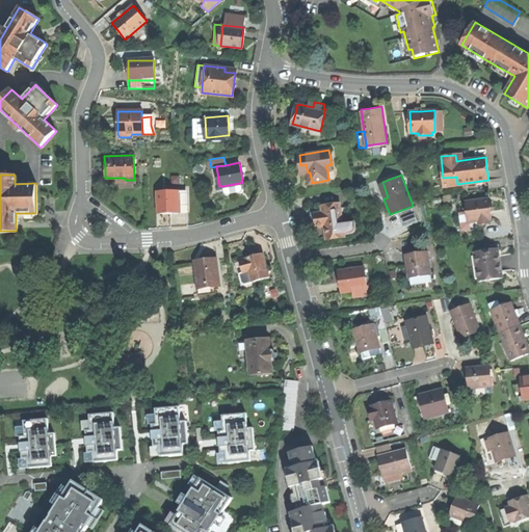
[(444,186),(457,184),(456,177),(443,178),(444,186)]
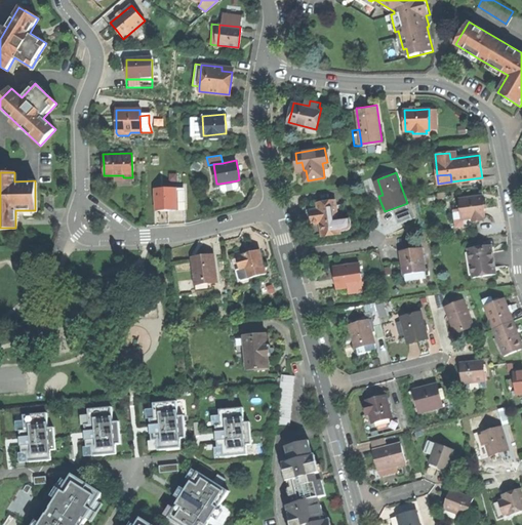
[(373,180),(378,196),(383,195),(377,179),(373,180)]
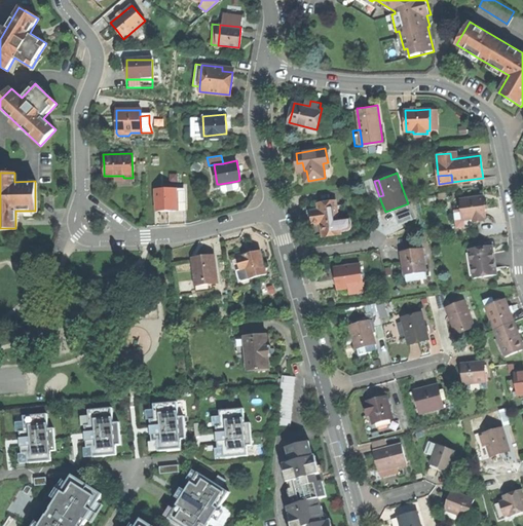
[(238,187),(237,181),(220,184),(221,189),(224,192),(236,190),(238,187)]
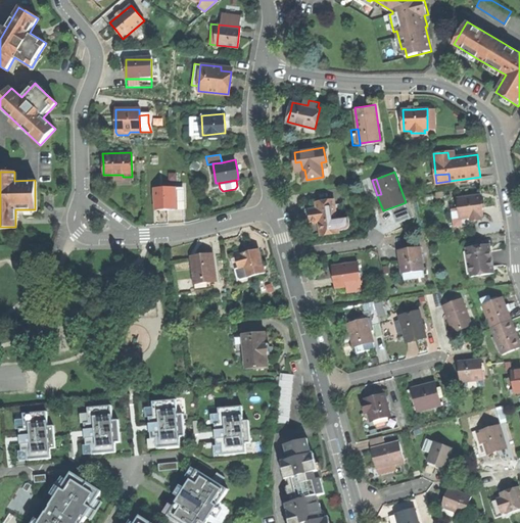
[(173,184),(153,185),(154,207),(164,207),(175,206),(173,187),(173,184)]
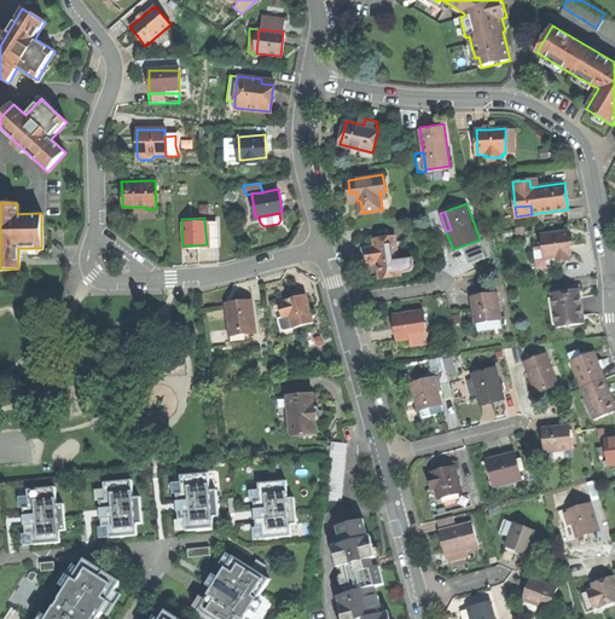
[(214,220),(204,221),(207,244),(215,244),(214,220)]
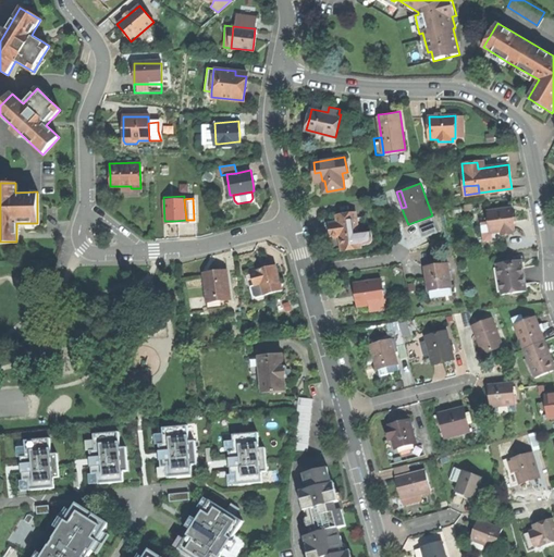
[(488,222),(490,232),(501,230),(502,234),(512,232),(512,229),(514,229),(513,221),(512,214),(512,208),(487,211),(488,222)]
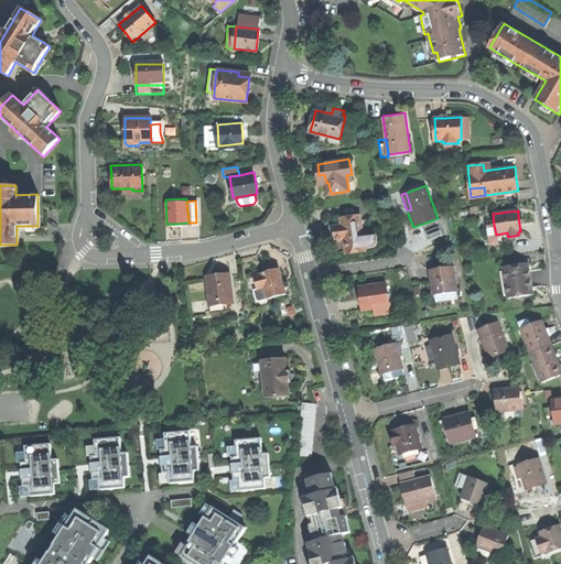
[(360,216),(340,218),(341,225),(332,226),(333,232),(334,240),(344,239),(345,250),(365,248),(363,237),(360,216)]
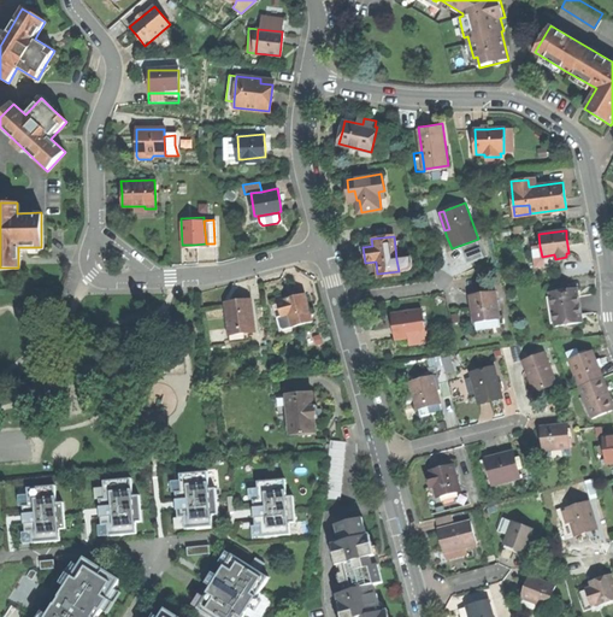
[(478,258),(472,241),(455,247),(463,264),(478,258)]
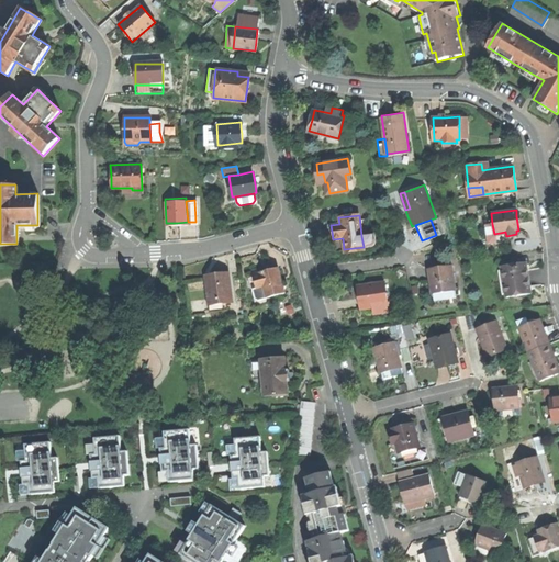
[(507,243),(506,236),(505,232),(494,234),(492,224),(484,225),(488,245),(507,243)]
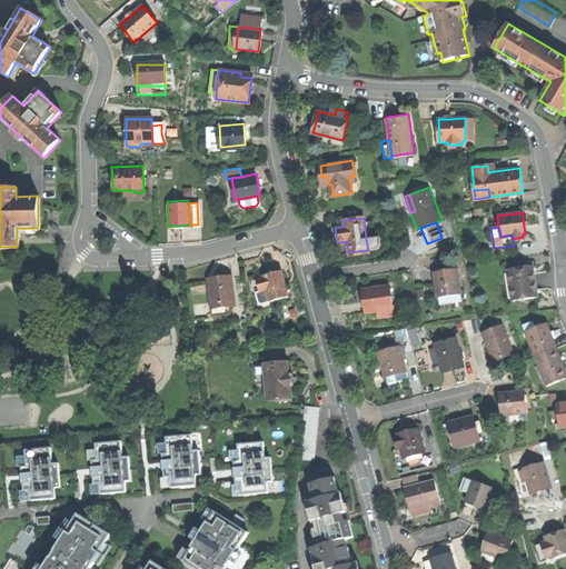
[(379,238),(366,239),(368,250),(368,252),(375,251),(378,249),(380,246),(379,238)]
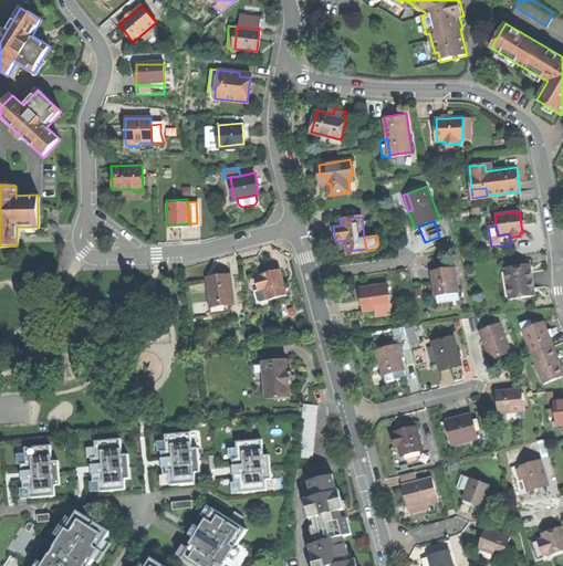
[(506,268),(510,299),(534,295),(532,280),(530,264),(506,268)]
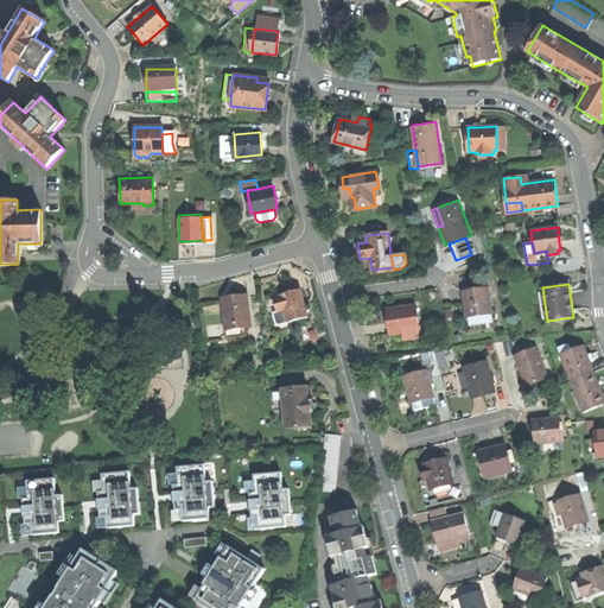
[(472,289),(462,291),(466,318),(468,318),(491,315),(493,315),(488,287),(472,289)]
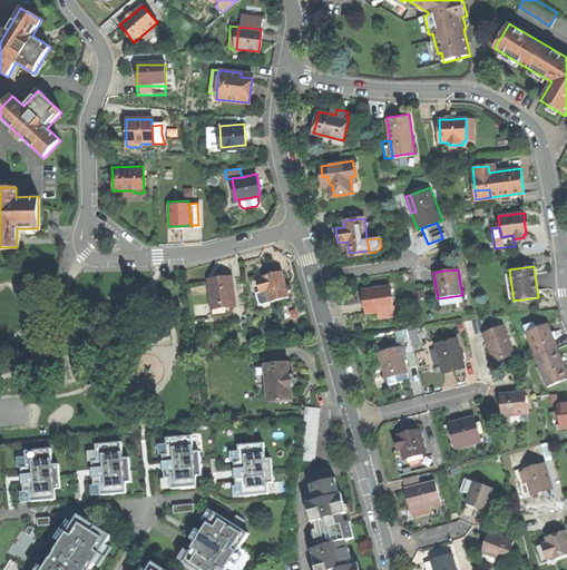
[(267,301),(286,296),(281,271),(267,273),(267,271),(260,272),(254,273),(257,292),(265,290),(267,301)]
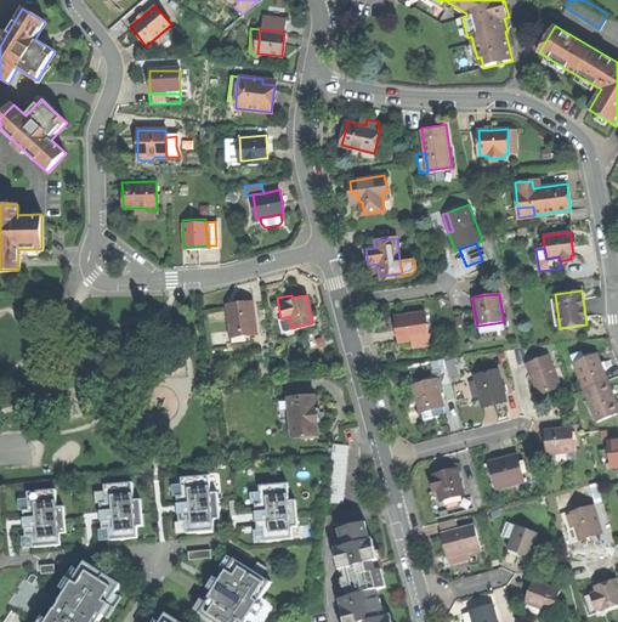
[(225,314),(227,333),(241,331),(242,334),(249,334),(255,333),(251,301),(239,303),(231,304),(232,312),(225,314)]
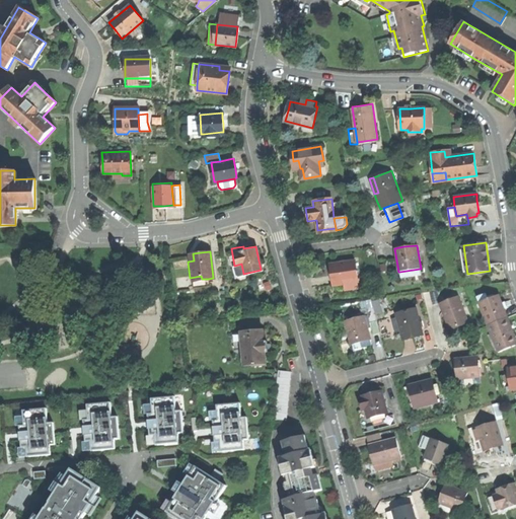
[(356,260),(329,264),(332,276),(333,285),(344,284),(357,282),(358,282),(356,260)]
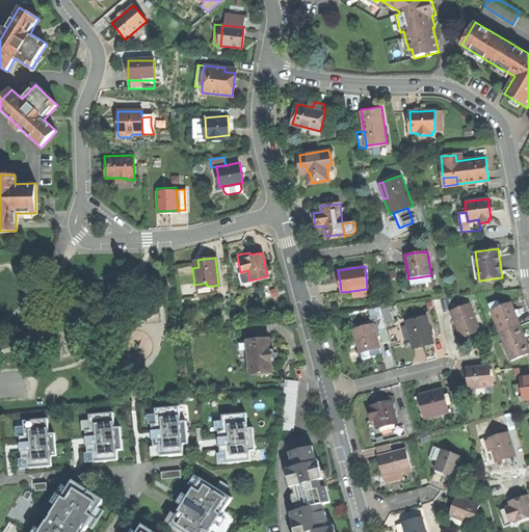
[(240,283),(249,281),(247,270),(240,272),(238,272),(240,283)]
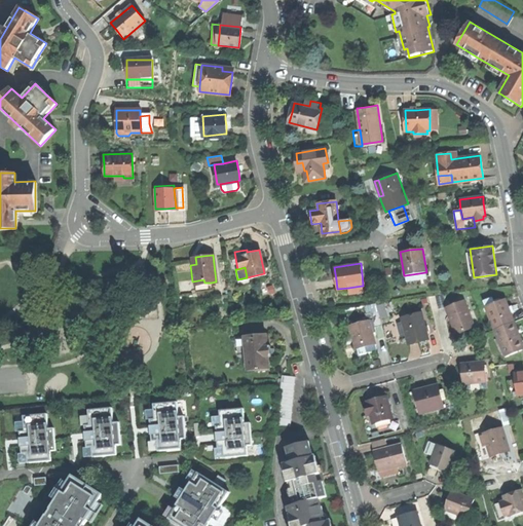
[(426,279),(425,272),(405,275),(406,283),(426,279)]
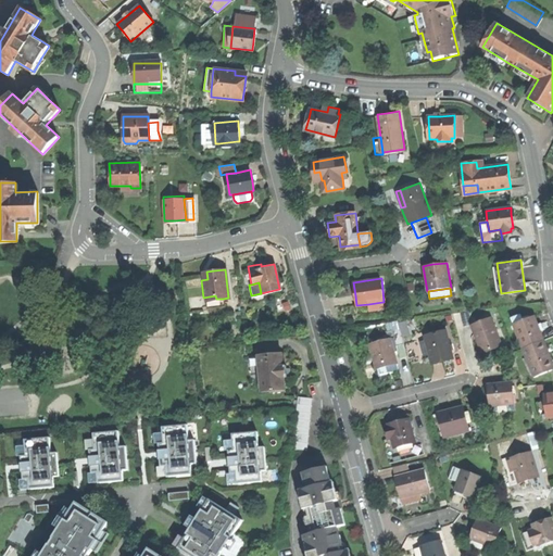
[(224,305),(223,299),(216,299),(215,295),(203,298),(204,307),(224,305)]
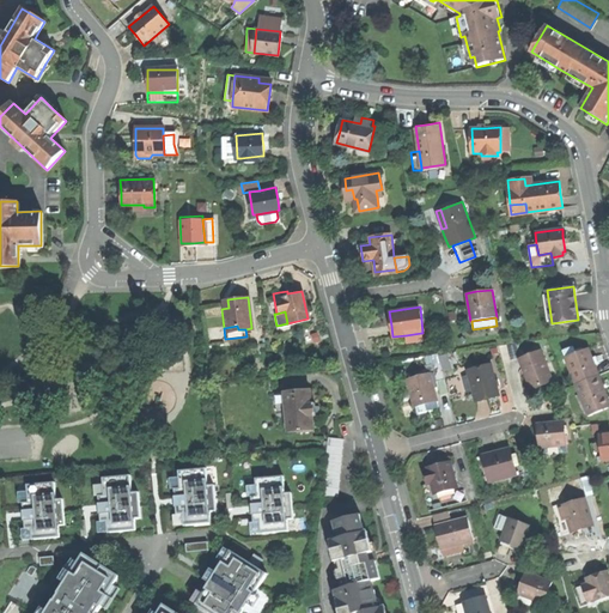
[(422,340),(421,333),(406,335),(406,343),(422,340)]
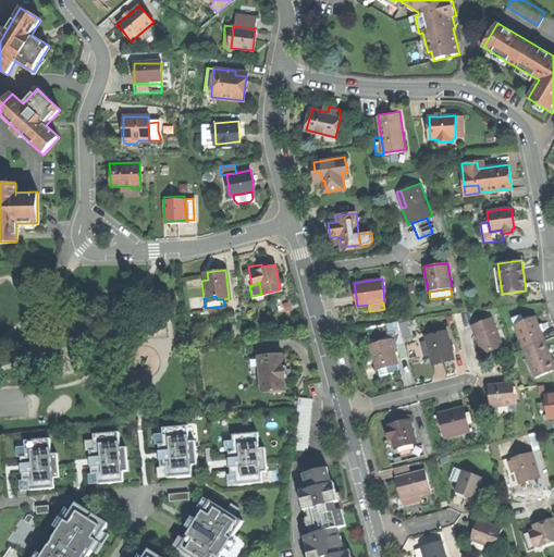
[(511,317),(513,323),(524,320),(521,313),(511,317)]
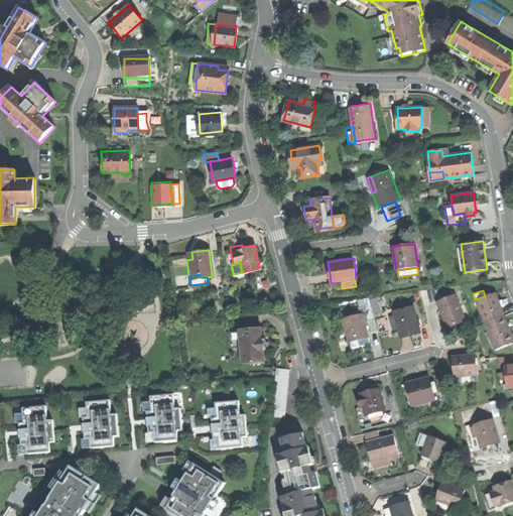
[(475,299),(485,324),(504,316),(499,303),(495,292),(485,296),(475,299)]
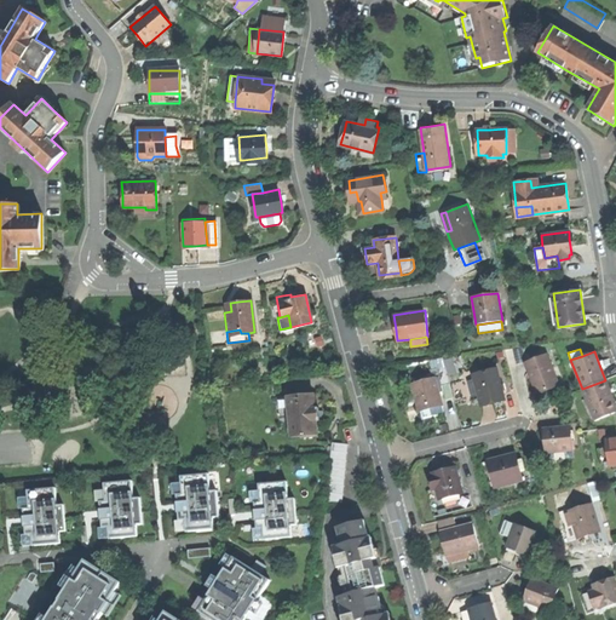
[(525,362),(537,394),(548,389),(559,385),(547,354),(525,362)]
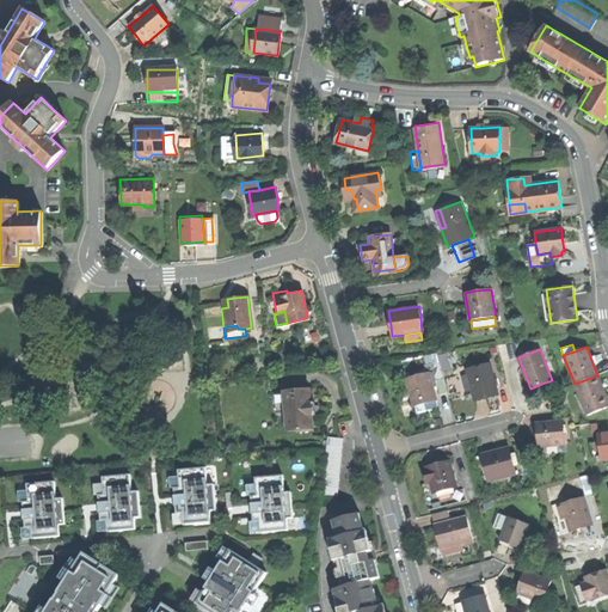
[(421,366),(430,363),(438,361),(436,352),(418,356),(421,366)]
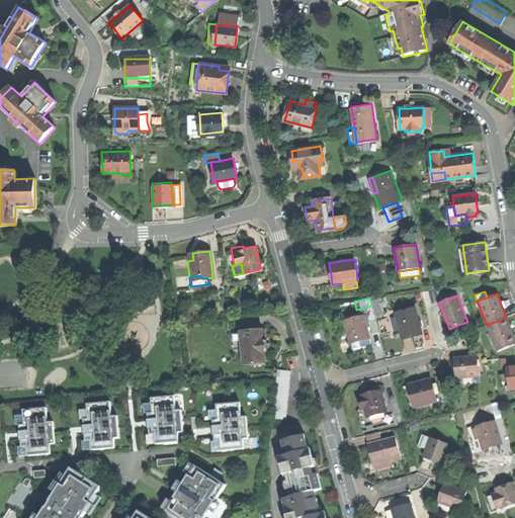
[(364,308),(366,316),(368,321),(375,320),(371,306),(364,308)]
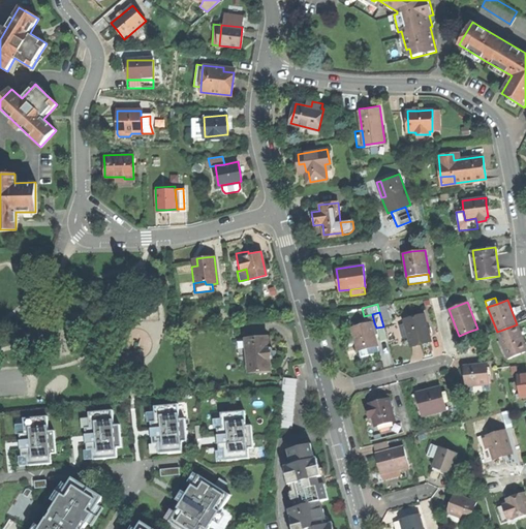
[(403,320),(409,344),(420,341),(429,339),(423,314),(403,320)]
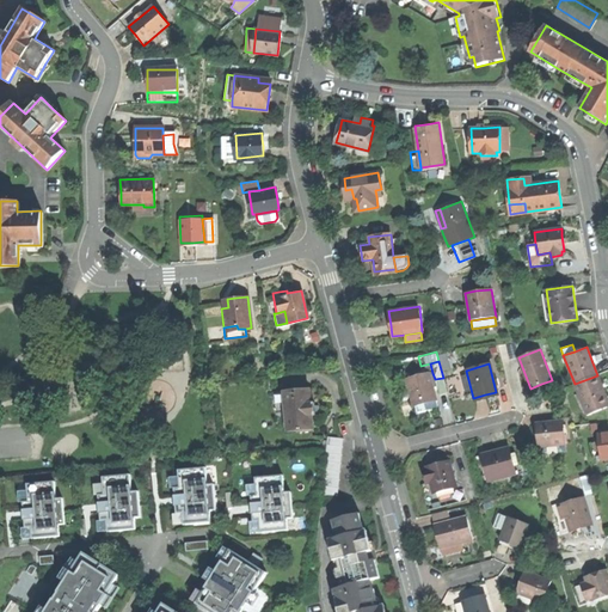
[(428,374),(406,380),(410,393),(412,404),(435,398),(431,385),(428,374)]
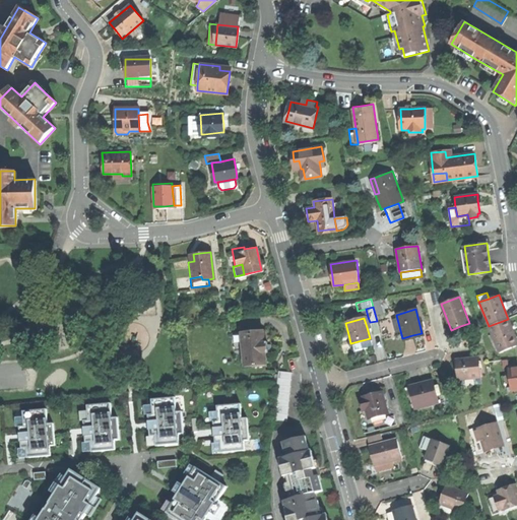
[(516,342),(513,331),(508,319),(489,326),(498,352),(516,345),(516,342)]
